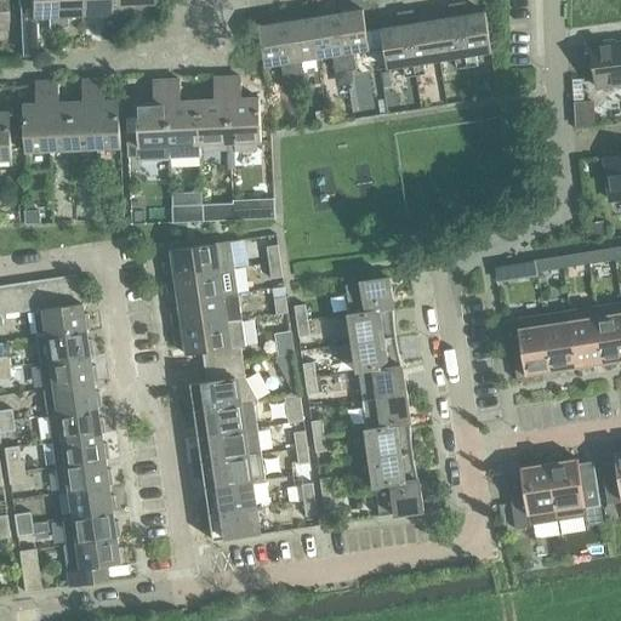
[(17,0),(18,5),(20,5),(22,57),(36,56),(35,18),(47,17),(49,28),(58,28),(56,0),(17,0)]
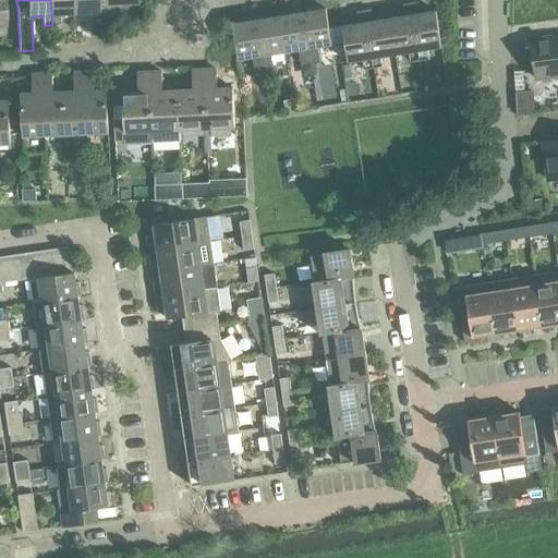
[(74,0),(50,0),(52,25),(61,25),(60,15),(75,14),(74,0)]
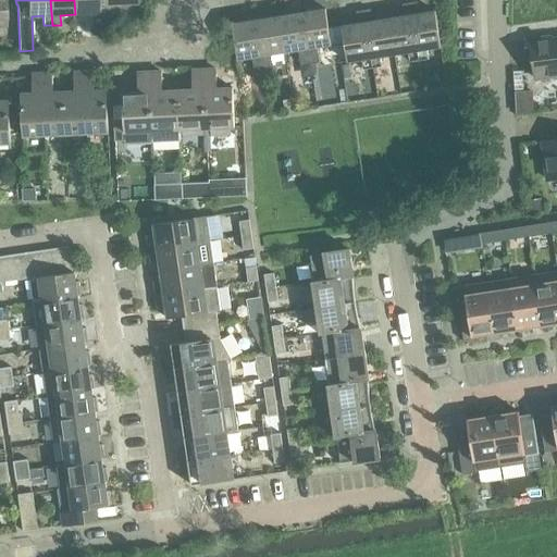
[(74,0),(75,14),(89,13),(90,23),(99,23),(97,0),(74,0)]
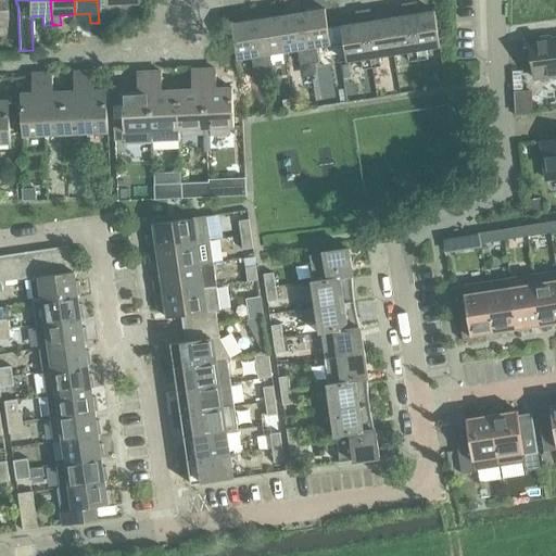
[(136,0),(97,0),(99,23),(108,23),(106,13),(136,11),(136,0)]
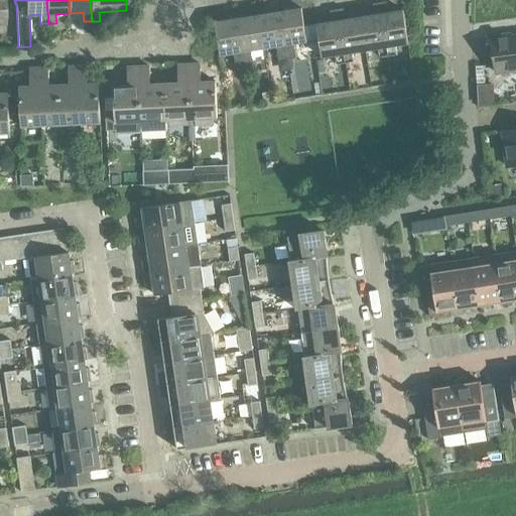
[(388,12),(386,1),(380,2),(388,55),(397,54),(395,45),(409,43),(403,10),(388,12)]
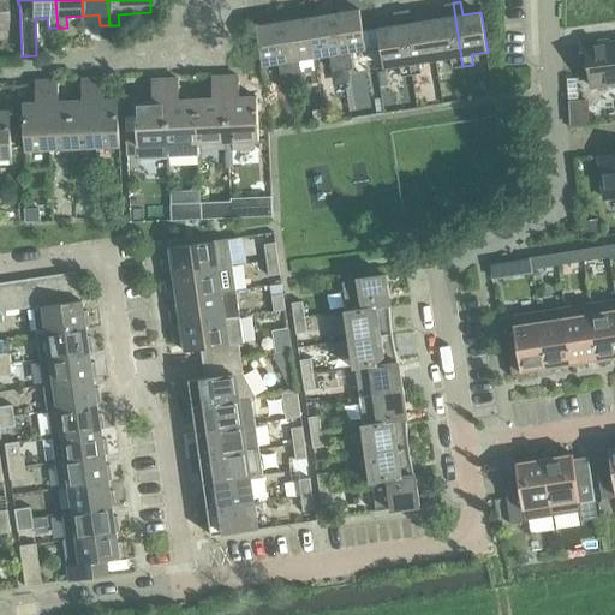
[(453,69),(463,66),(453,3),(445,4),(447,17),(429,21),(436,59),(451,57),(453,69)]
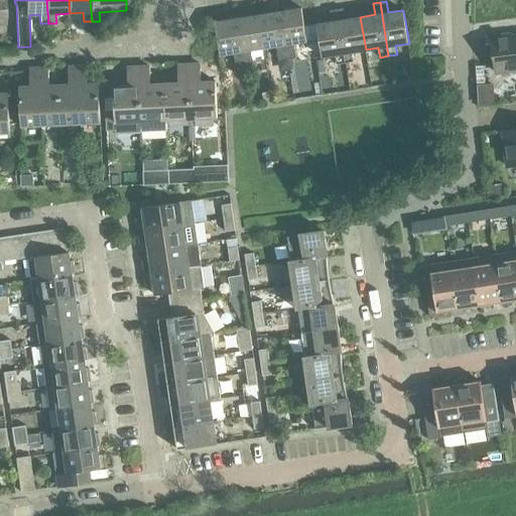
[(301,8),(280,11),(287,58),(296,57),(294,43),(307,41),(301,8)]
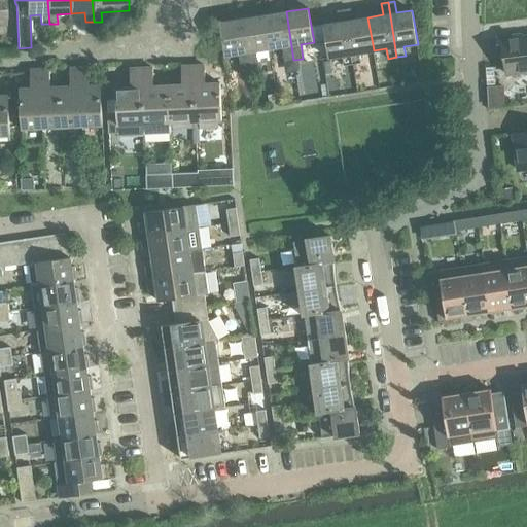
[(361,63),(360,53),(374,50),(367,18),(353,20),(351,8),(344,9),(353,64),(361,63)]
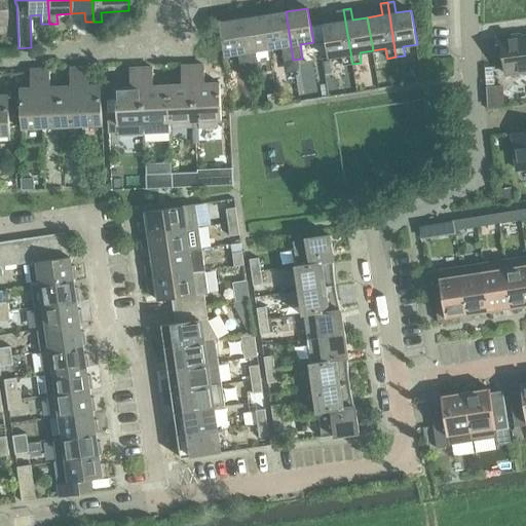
[(343,65),(352,64),(343,9),(337,10),(338,22),(323,24),(329,58),(342,55),(343,65)]
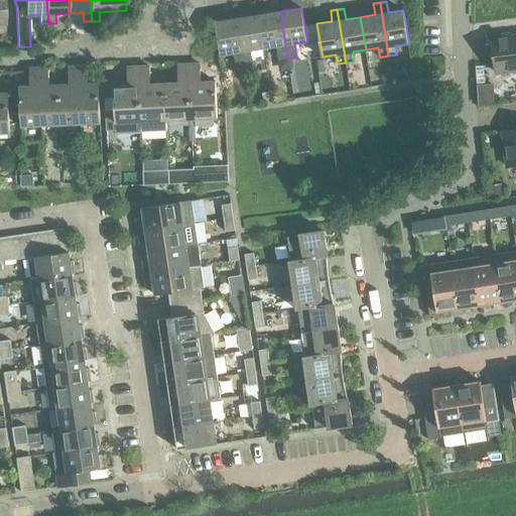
[(264,47),(276,45),(279,60),(287,58),(280,11),(258,15),(264,47)]
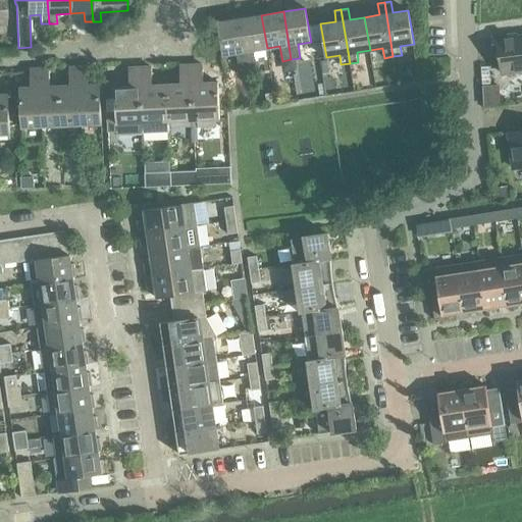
[(261,15),(240,18),(248,66),(256,65),(254,50),(267,48),(261,15)]
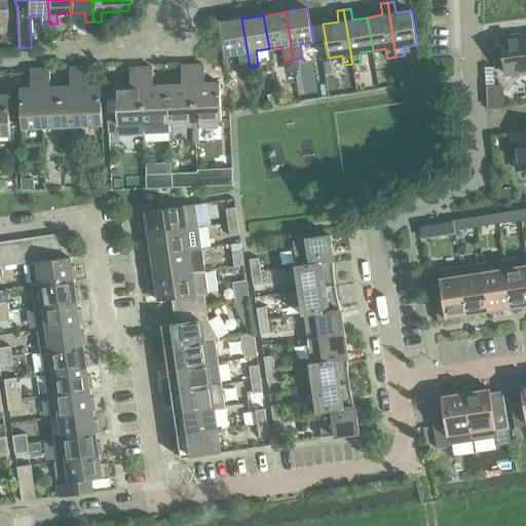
[(238,53),(240,68),(250,67),(241,19),(219,22),(225,55),(238,53)]
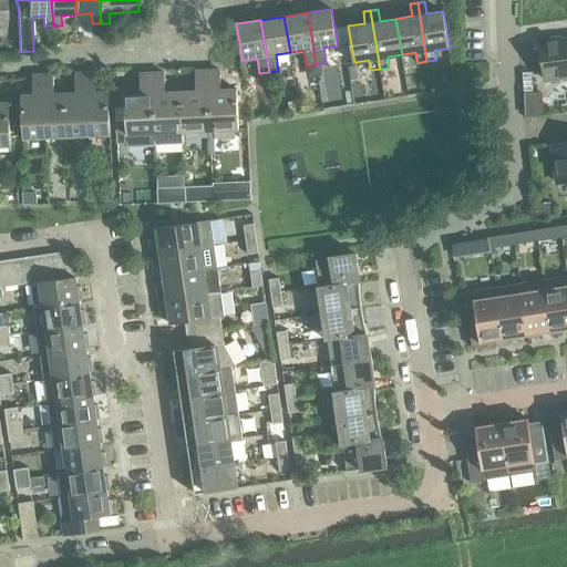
[(542,53),(545,78),(566,74),(566,38),(562,39),(562,37),(534,40),(536,53),(542,53)]
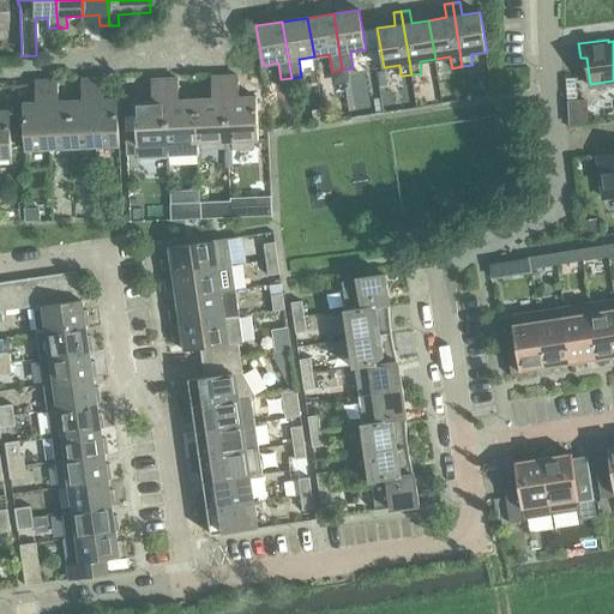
[(343,72),(331,73),(332,84),(344,83),(343,72)]
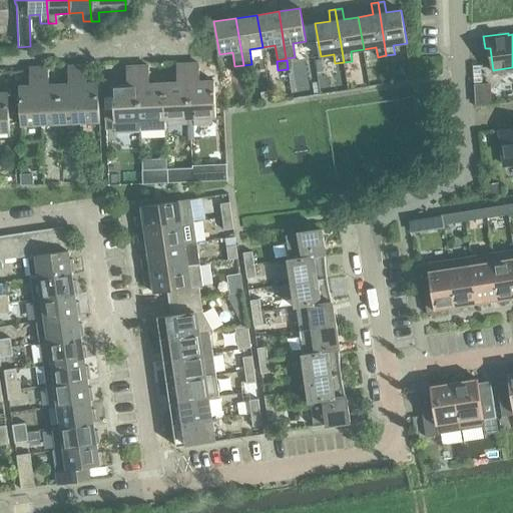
[(199,63),(188,64),(190,118),(216,116),(214,80),(200,81),(199,63)]
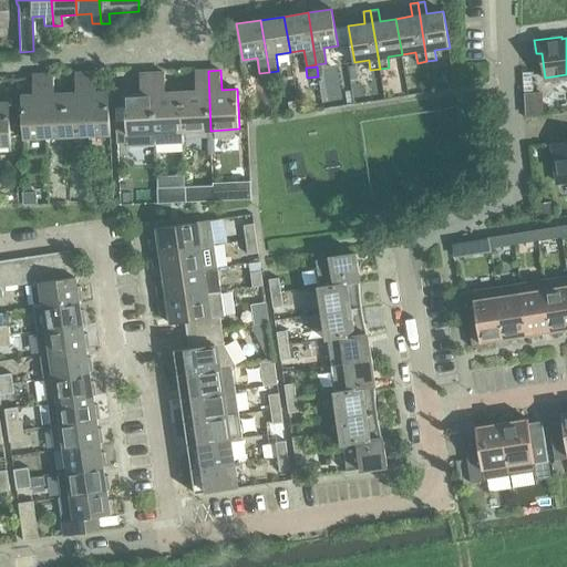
[(96,91),(96,71),(85,72),(89,136),(111,135),(109,91),(96,91)]
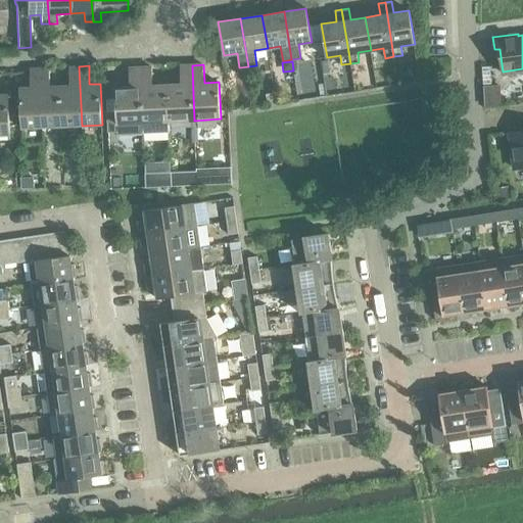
[(180,65),(181,84),(167,85),(169,122),(194,121),(192,65),(180,65)]
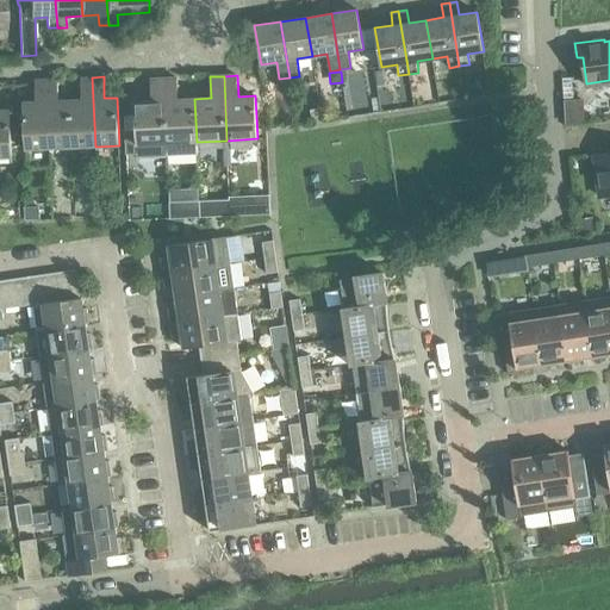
[(73,147),(95,147),(92,78),(81,78),(82,99),(70,99),(73,147)]
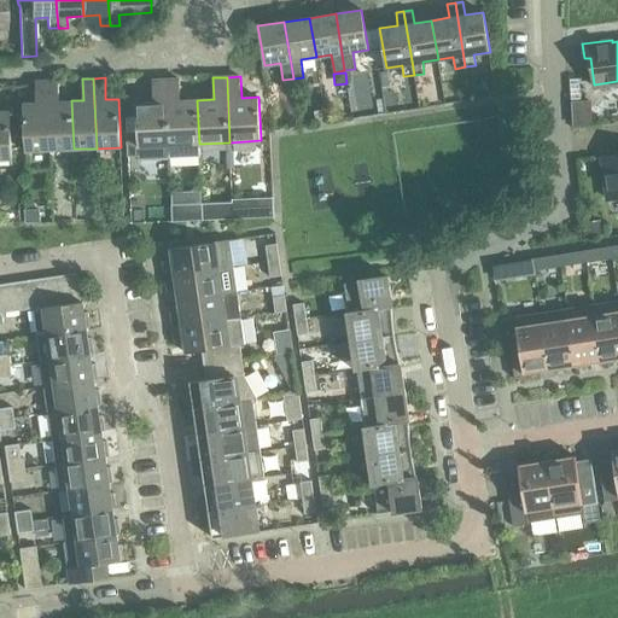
[(180,79),(167,80),(169,158),(200,157),(199,144),(197,100),(181,100),(180,79)]
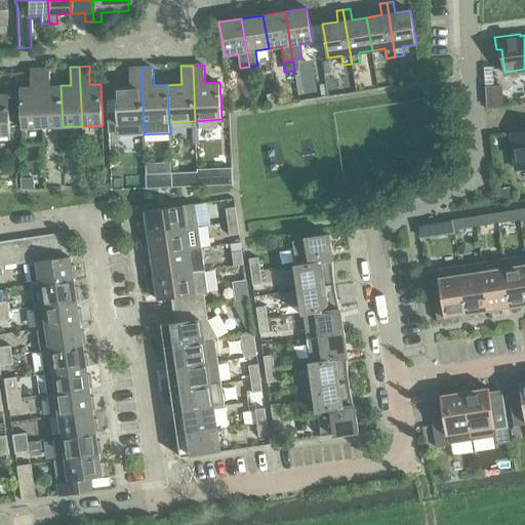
[(23,128),(42,127),(40,68),(31,69),(31,87),(21,87),(23,128)]
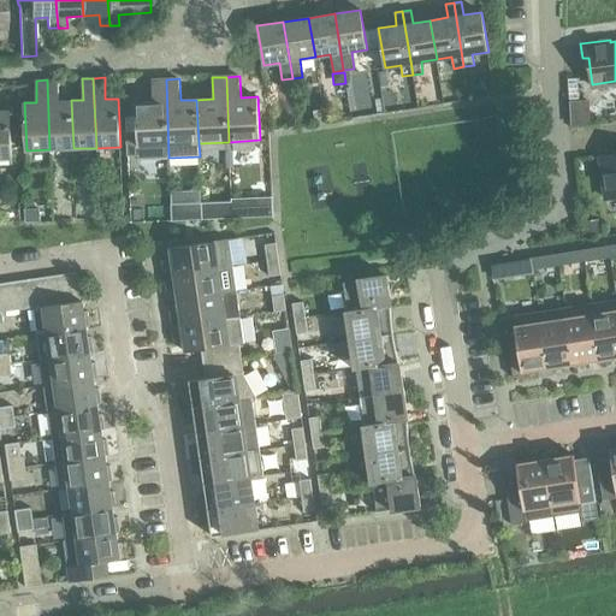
[(59,101),(58,80),(47,80),(49,149),(73,148),(71,100),(59,101)]
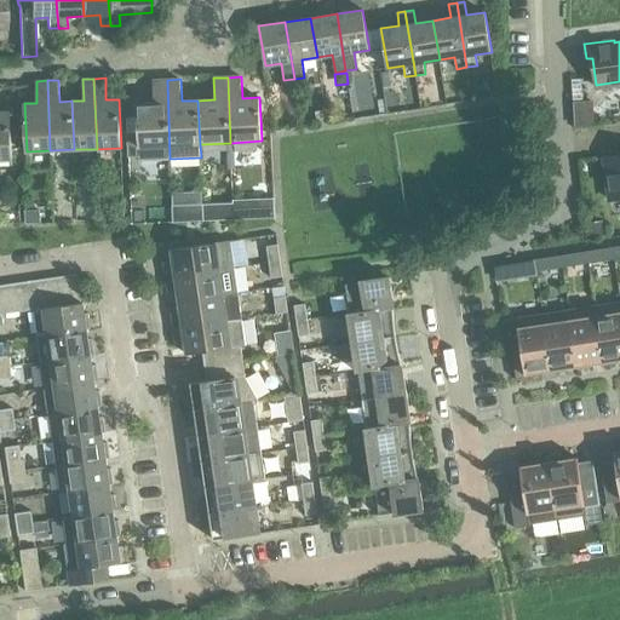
[(138,132),(127,132),(128,137),(128,158),(130,158),(139,156),(139,160),(170,159),(167,80),(153,80),(154,102),(137,103),(138,132)]
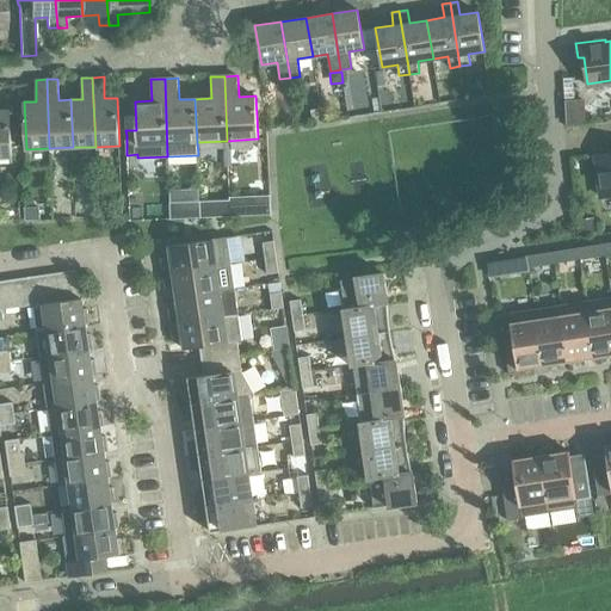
[(574,99),(566,100),(567,124),(585,124),(584,99),(574,99)]
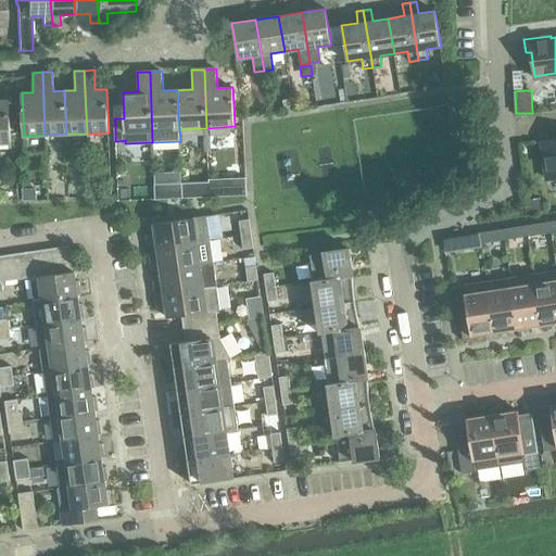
[(0,100),(0,143),(11,143),(9,100),(0,100)]
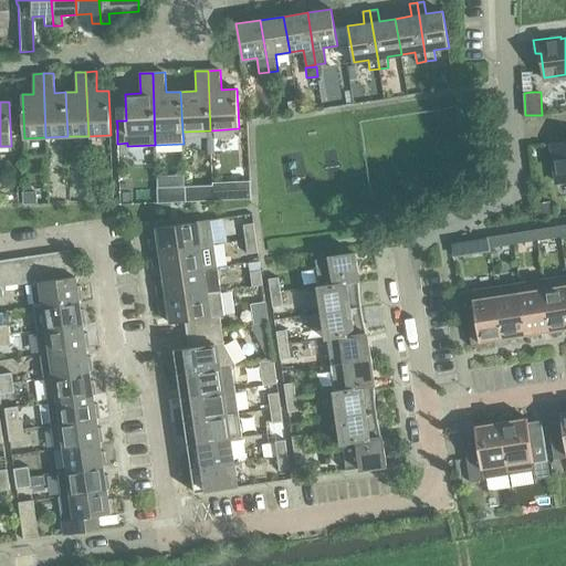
[(290,113),(299,112),(297,102),(289,103),(290,113)]
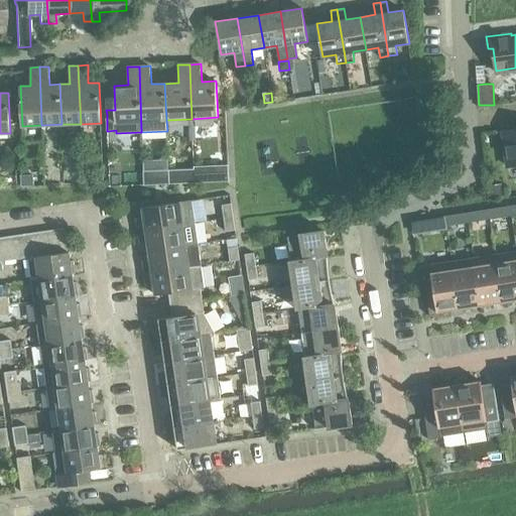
[(510,164),(515,163),(515,130),(506,131),(510,164)]
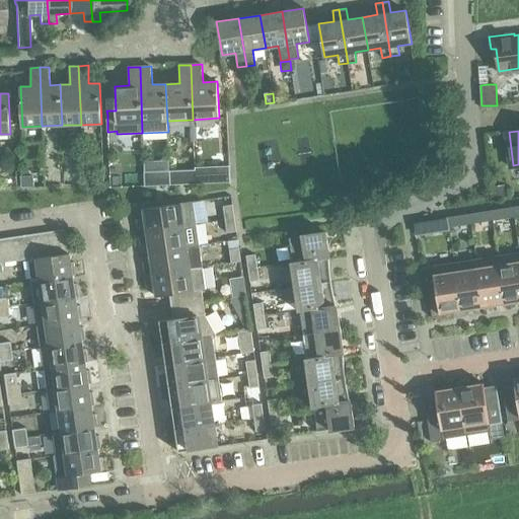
[(195,167),(195,170),(195,183),(230,182),(230,181),(230,166),(195,167)]
